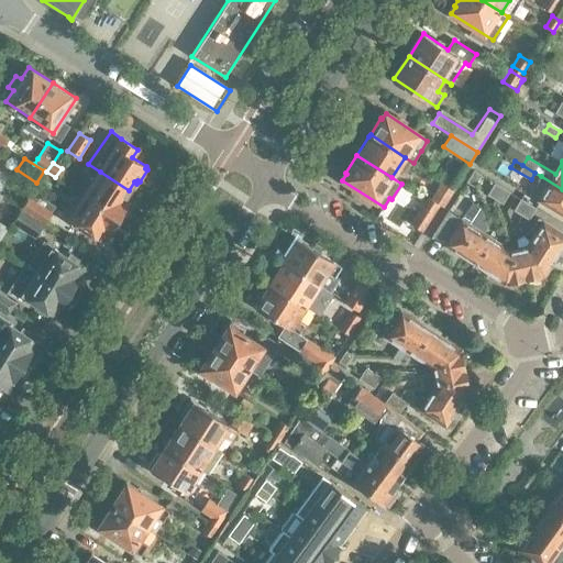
[(473,169),(465,180),(474,186),(481,174),(473,169)]
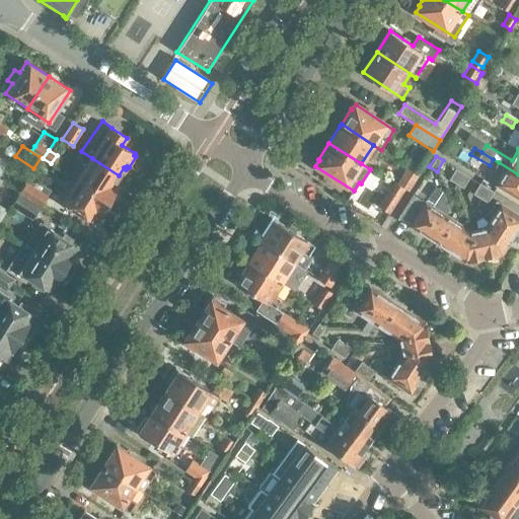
[(92,158),(77,180),(109,202),(120,187),(114,182),(119,175),(92,158)]
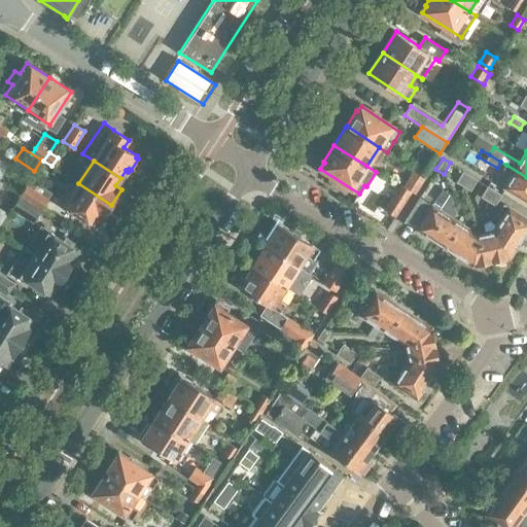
[(526,177),(506,165),(504,169),(513,174),(504,188),(526,202),(526,177)]
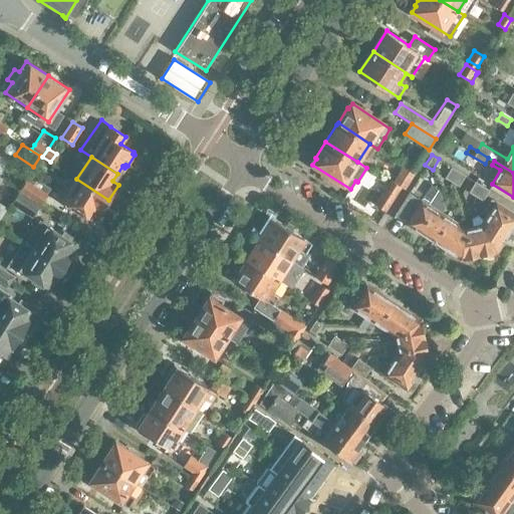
[(401,187),(404,189),(415,171),(406,165),(395,183),(401,187)]
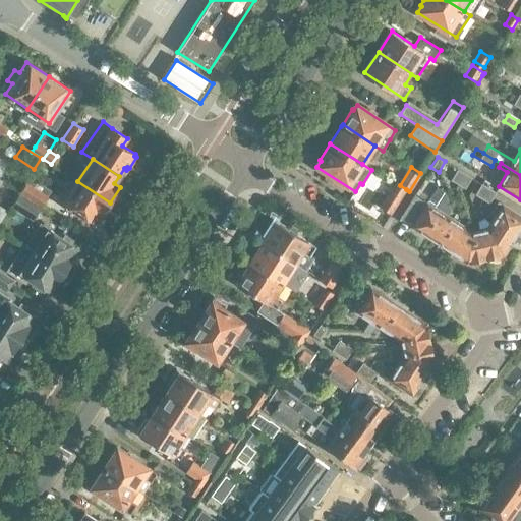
[(471,177),(457,168),(451,179),(464,187),(471,177)]
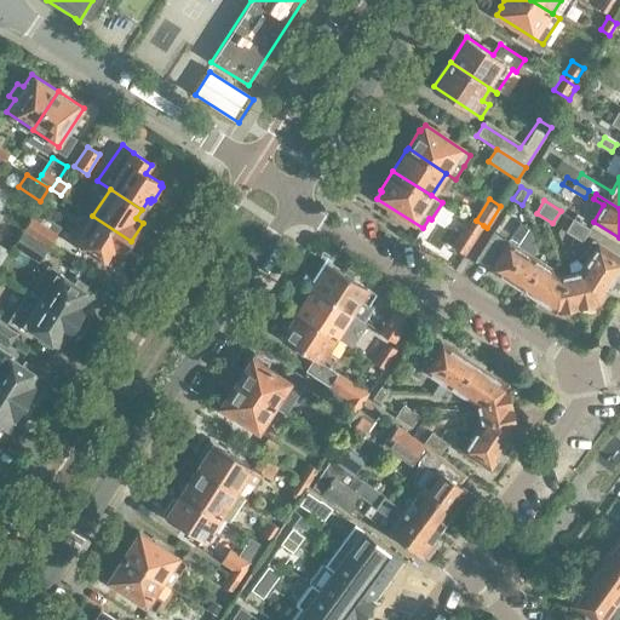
[(49,247),(61,227),(36,211),(23,230),(49,247)]
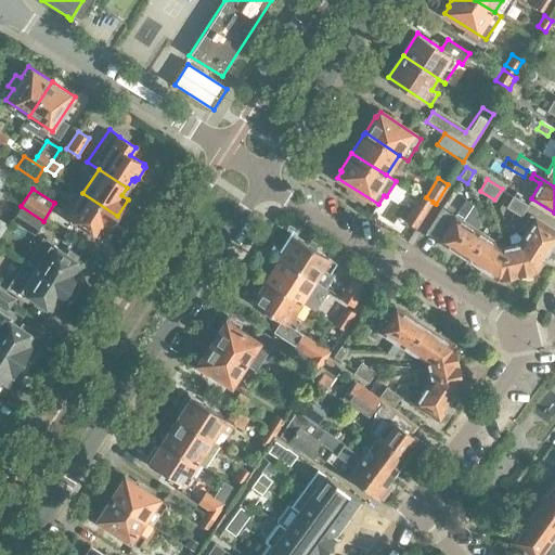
[(82,193),(67,217),(95,236),(101,227),(107,230),(117,216),(82,193)]
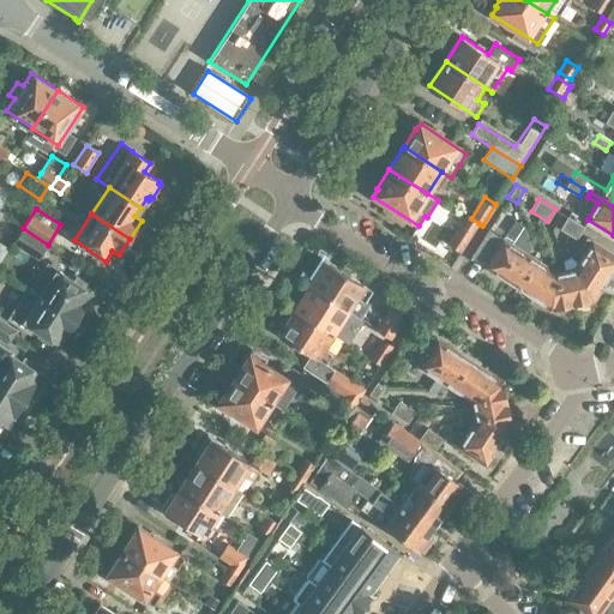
[(479,223),(471,218),(467,216),(449,245),(461,253),(479,223)]
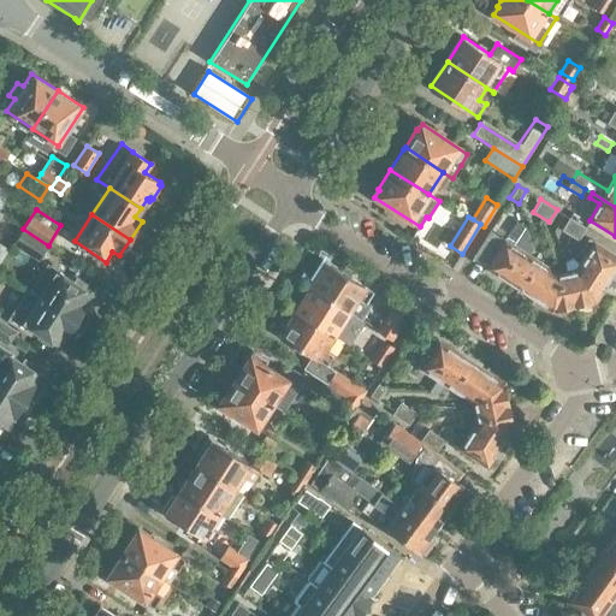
[(585,226),(569,217),(561,229),(578,240),(585,226)]
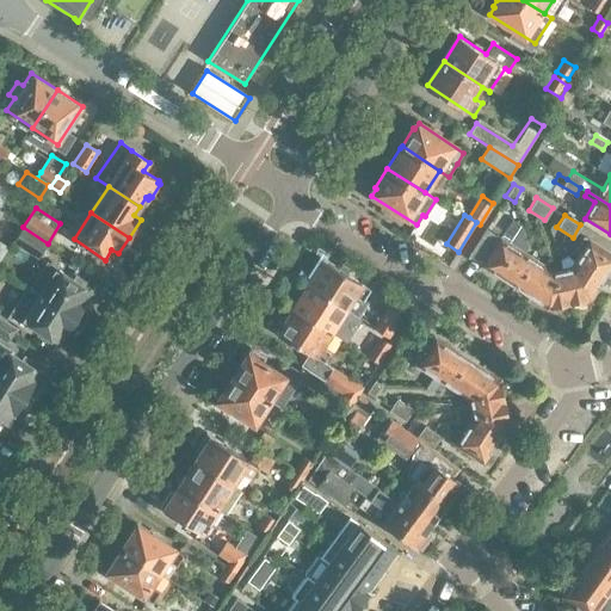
[(500,239),(486,229),(473,250),(486,258),(485,260),(486,261),(483,266),(505,281),(524,251),(528,246),(520,224),(508,241),(503,236),(500,239)]
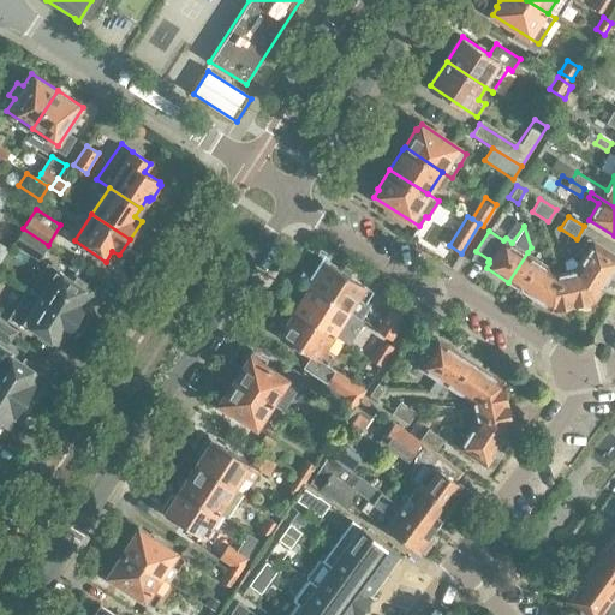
[(23,230),(15,243),(40,260),(48,245),(23,230)]
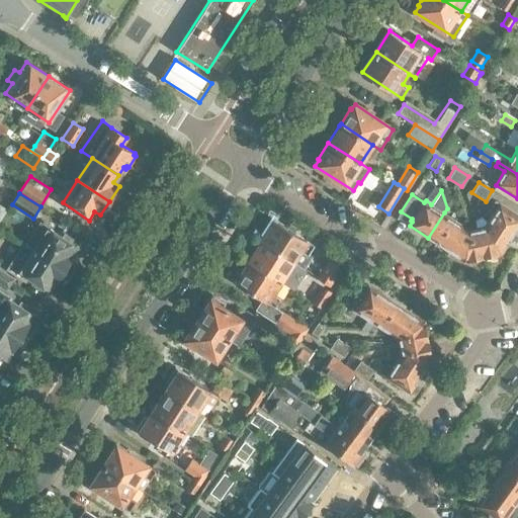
[(487,219),(513,236),(517,227),(517,216),(496,201),(490,210),(491,211),(487,219)]
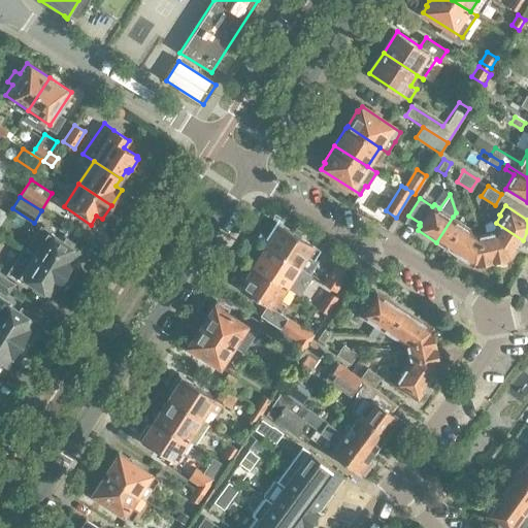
[(453,217),(436,242),(456,255),(472,229),(453,217)]
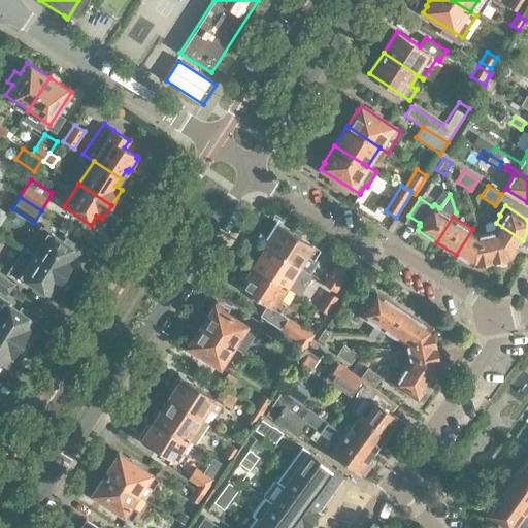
[(315,259),(322,250),(277,222),(268,236),(272,238),(269,243),(284,253),(282,255),(300,266),(308,255),(315,259)]
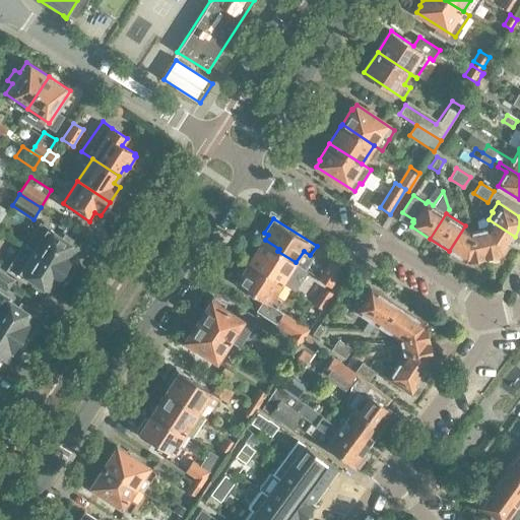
[(477,226),(485,258),(504,254),(515,237),(489,219),(484,225),(477,226)]
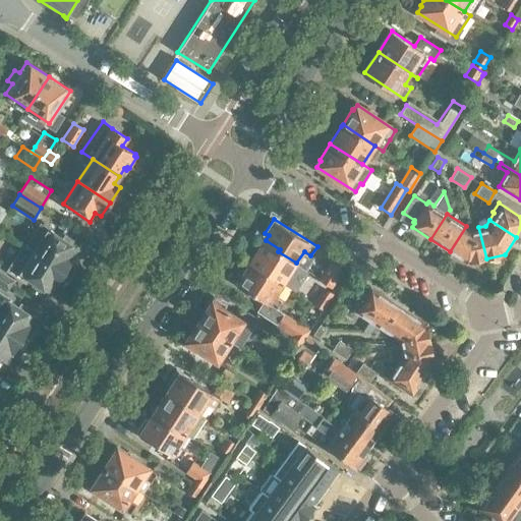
[(42,238),(33,251),(65,273),(74,257),(70,255),(75,247),(41,225),(36,234),(42,238)]
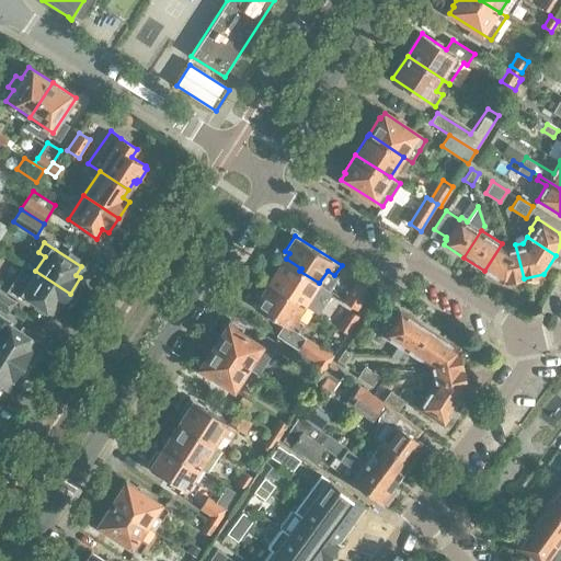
[(502,243),(484,271),(503,284),(524,278),(515,244),(506,245),(502,243)]
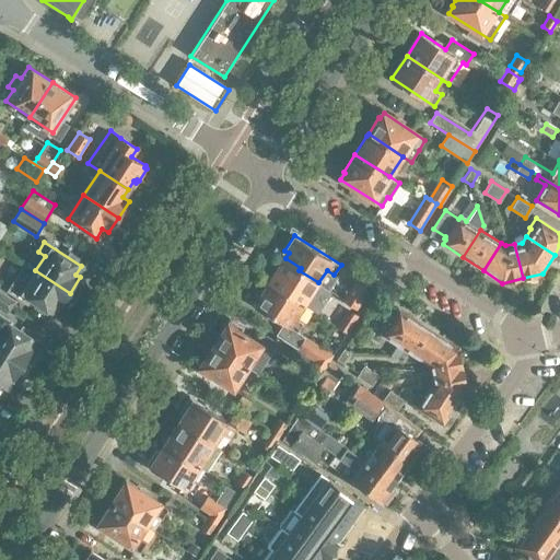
[(304,304),(314,289),(318,282),(299,270),(301,268),(286,258),(268,283),(284,293),(286,292),(304,304)]
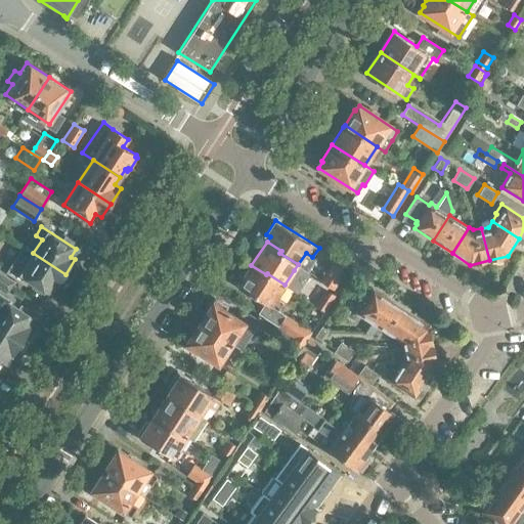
[(33,253),(18,274),(47,293),(53,285),(57,288),(66,274),(33,253)]
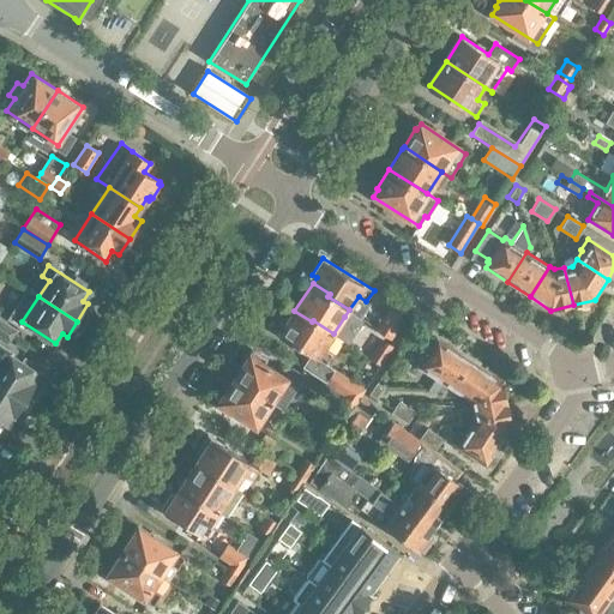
[(392,337),(408,313),(393,304),(378,327),(392,337)]
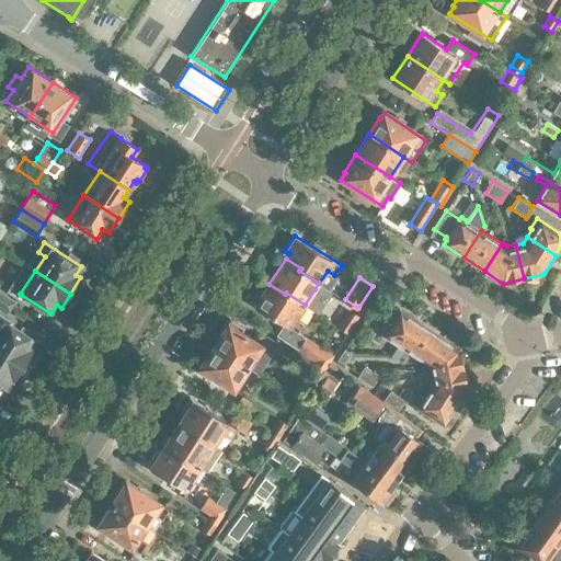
[(290,327),(305,305),(286,293),(285,294),(268,284),(265,290),(262,288),(253,302),(290,327)]
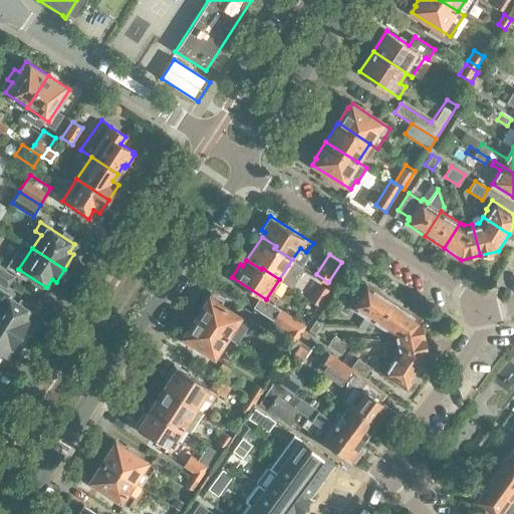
[(5,271),(0,278),(0,280),(8,285),(13,276),(5,271)]
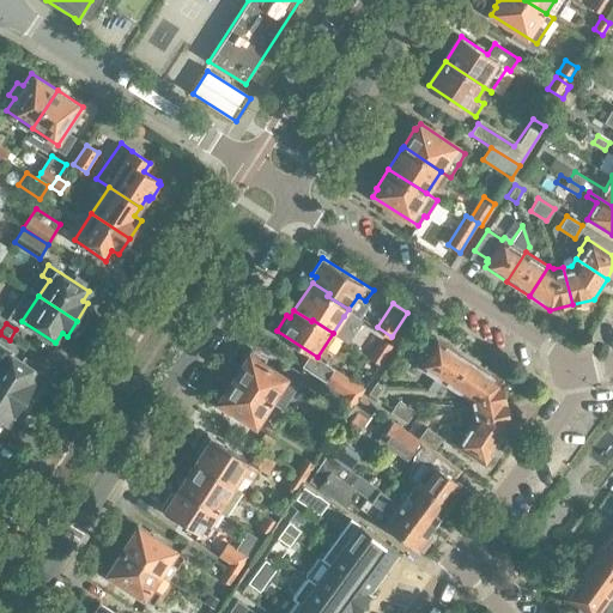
[(441,381),(459,352),(437,339),(418,366),(441,381)]
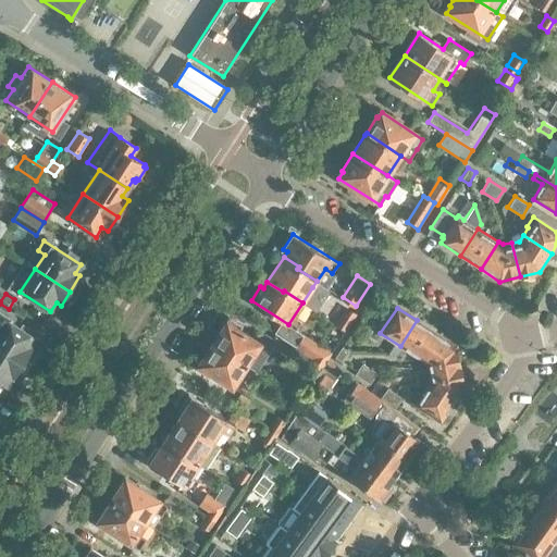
[(335,325),(344,331),(355,314),(345,309),(335,325)]
